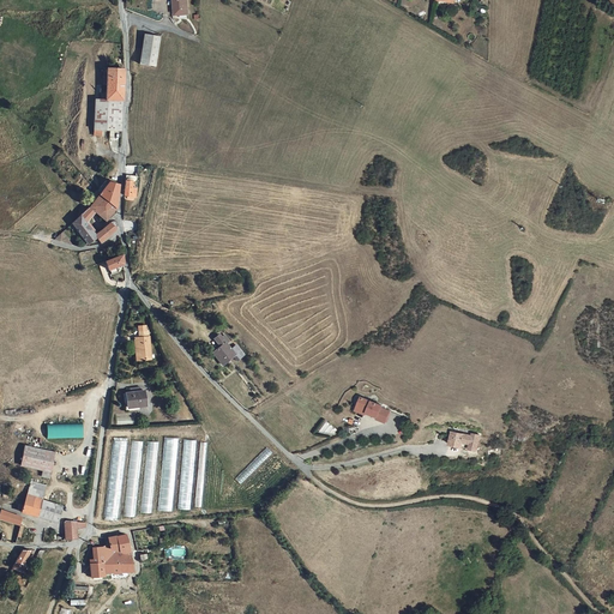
[(169,0),(170,11),(184,8),(182,0),(169,0)]
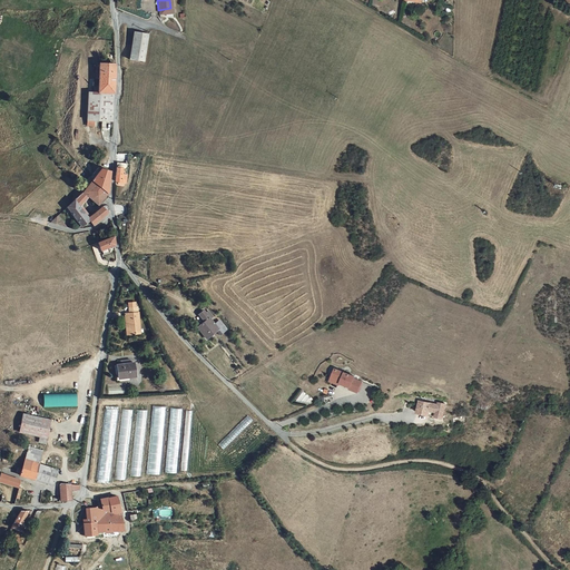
[(136,60),(145,31),(130,27),(121,56),(136,60)]
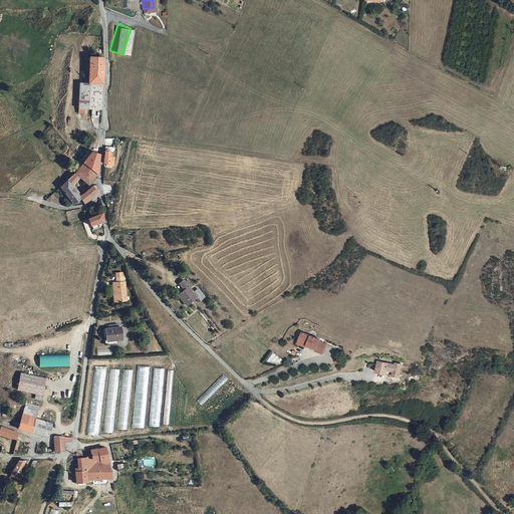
[(98,59),(98,54),(83,53),(82,78),(75,78),(74,84),(73,107),(80,107),(80,104),(96,104),(98,59)]
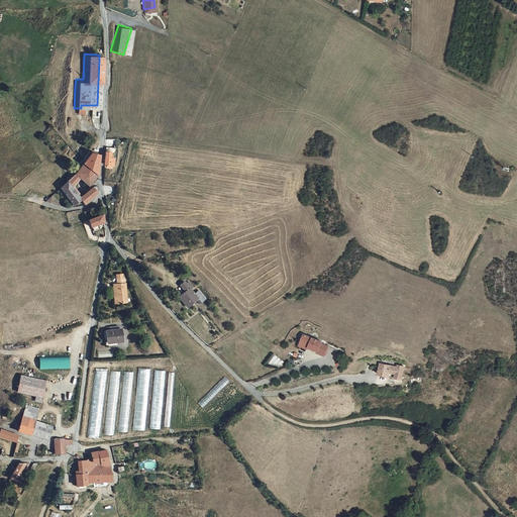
[(105,143),(104,145),(101,145),(100,163),(106,163),(106,159),(109,159),(109,154),(107,154),(107,143),(105,143)]
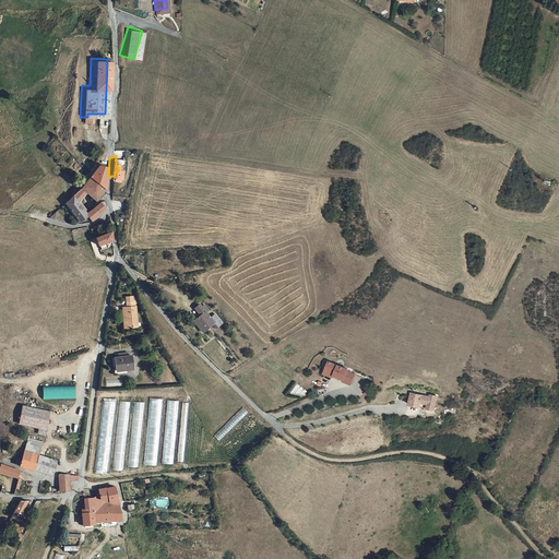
[(95,182),(102,189),(102,188),(103,166),(93,164),(86,174),(92,180),(95,182)]
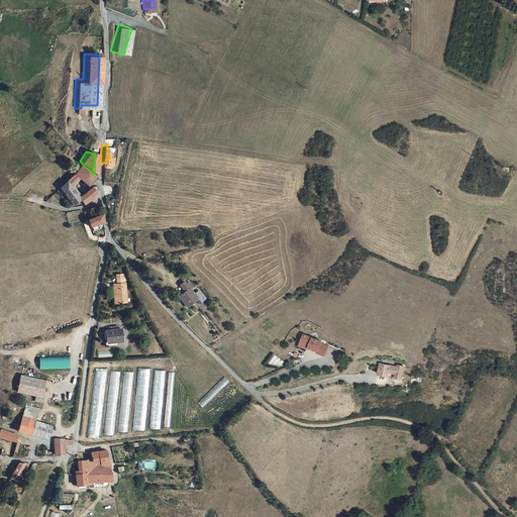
[(76,177),(79,180),(81,177),(79,175),(85,167),(80,161),(72,171),(71,172),(76,177)]
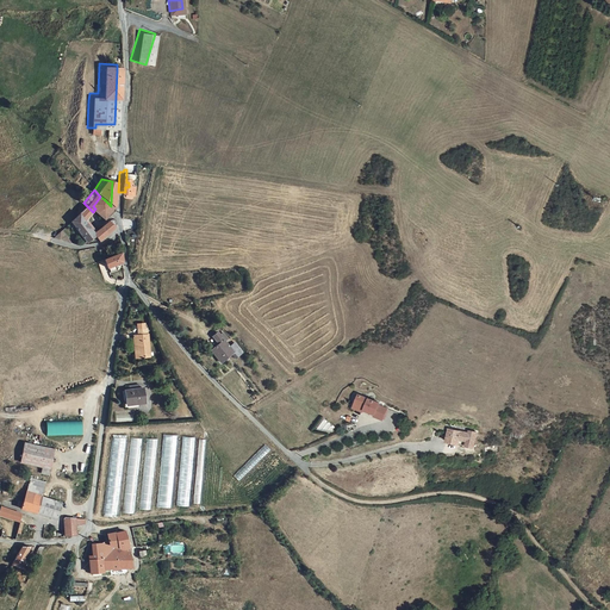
[(100,197),(93,206),(95,209),(99,206),(104,199),(100,197)]
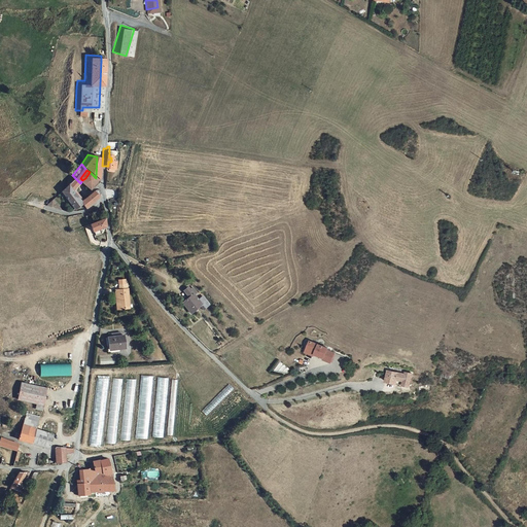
[(90,172),(85,178),(92,182),(96,178),(90,172)]
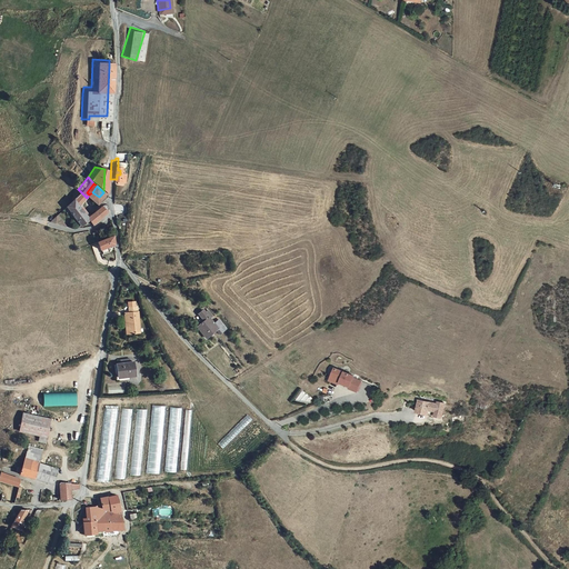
[(75,206),(83,195),(78,189),(70,199),(62,207),(78,227),(86,221),(89,225),(96,220),(89,212),(85,217),(75,206)]
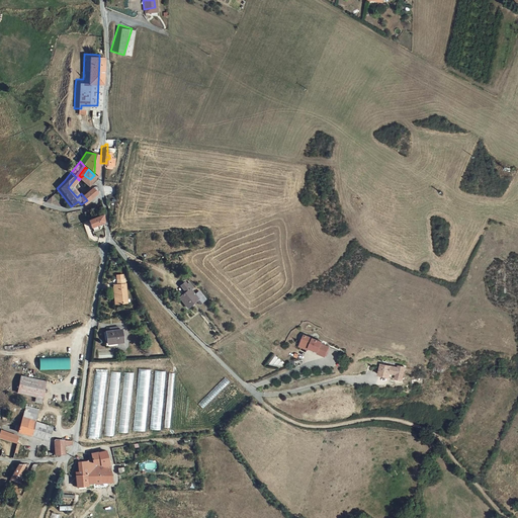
[(84,175),(81,177),(79,180),(85,185),(90,179),(84,175)]
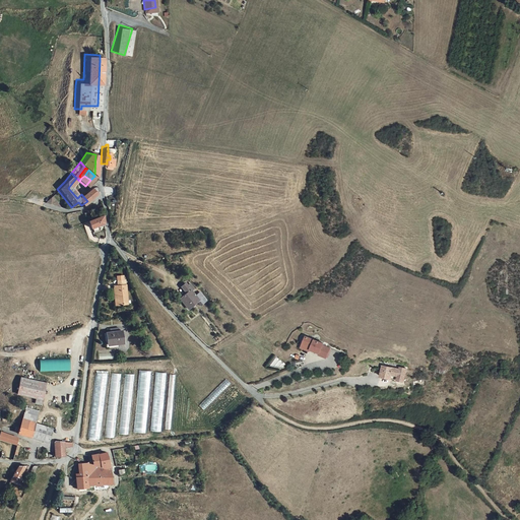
[(92,197),(95,194),(89,186),(81,194),(87,201),(92,197)]
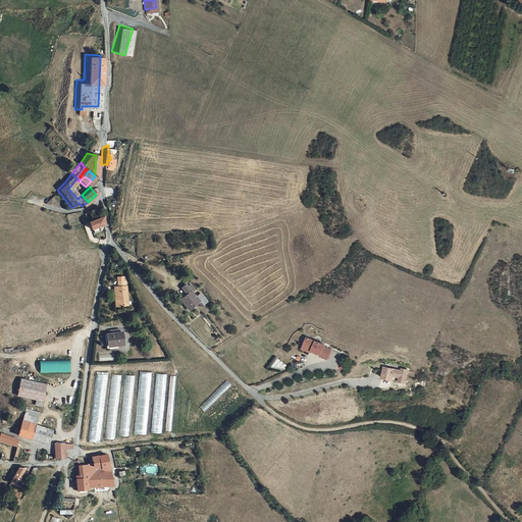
[(53,202),(55,200),(51,195),(42,203),(57,208),(53,202)]
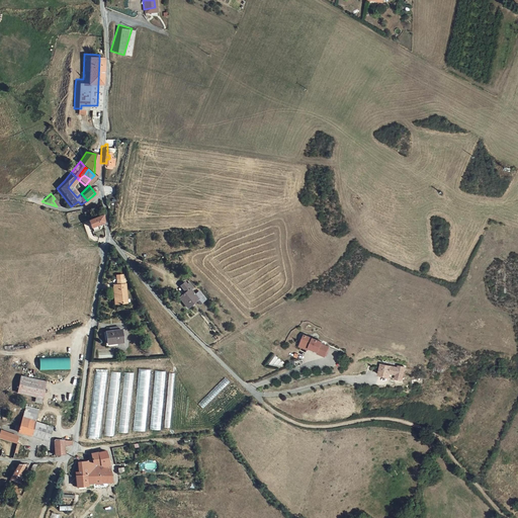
[(101,223),(100,213),(86,219),(90,228),(101,223)]
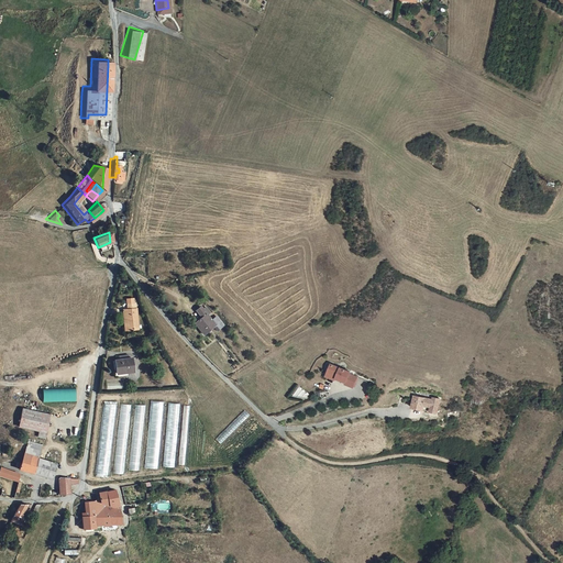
[(123,310),(125,311),(125,324),(136,324),(136,305),(134,305),(134,301),(127,301),(127,304),(124,304),(123,310)]
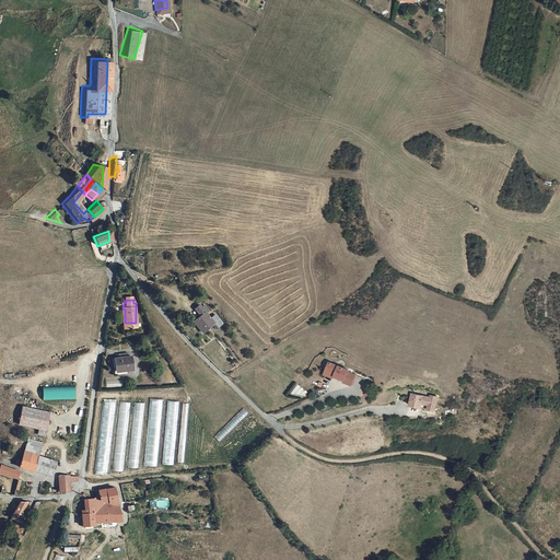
[(190,319),(186,324),(196,333),(206,324),(212,330),(217,326),(209,318),(205,322),(197,313),(200,311),(196,306),(193,308),(189,306),(186,310),(194,319),(191,322),(190,319)]
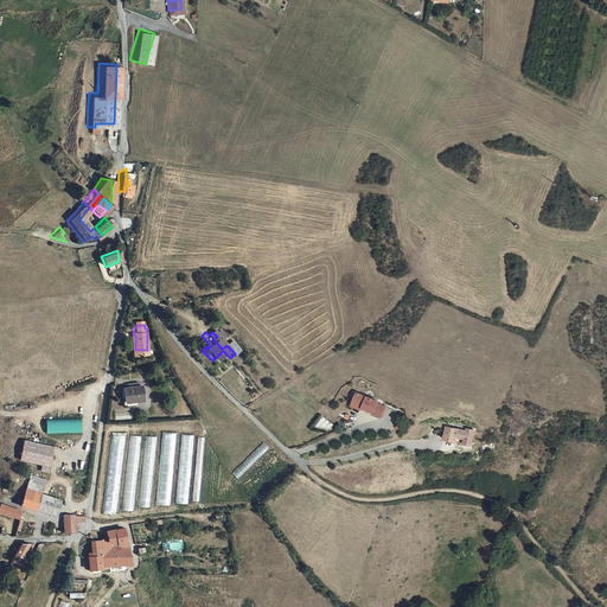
[(120,387),(113,389),(115,402),(134,400),(131,385),(128,385),(127,382),(120,384),(120,387)]
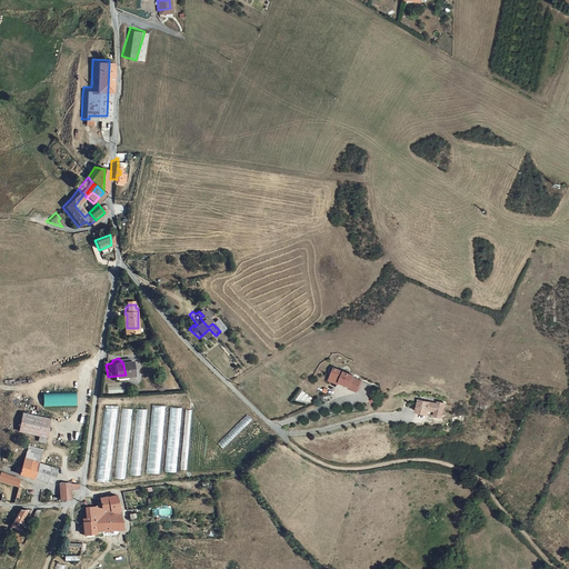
[(357,388),(361,378),(353,375),(353,372),(335,363),(331,371),(340,376),(339,378),(346,381),(349,382),(349,385),(357,388)]
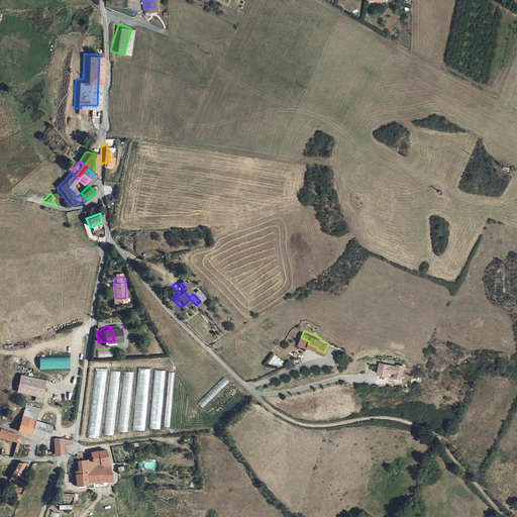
[(308,343),(309,341),(301,337),(299,341),(313,347),(314,346),(308,343)]
